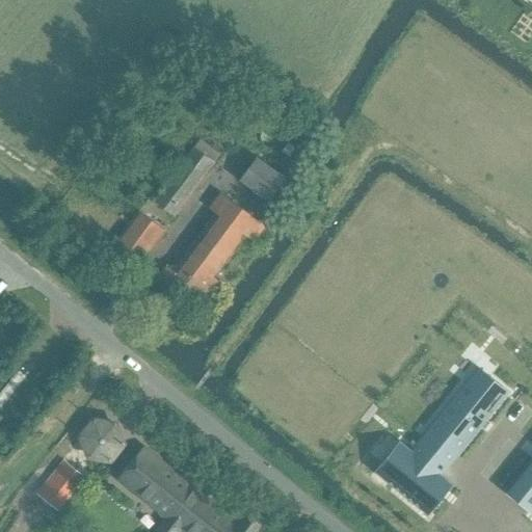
[(295,115),(290,124),(309,135),(314,128),(295,115)]
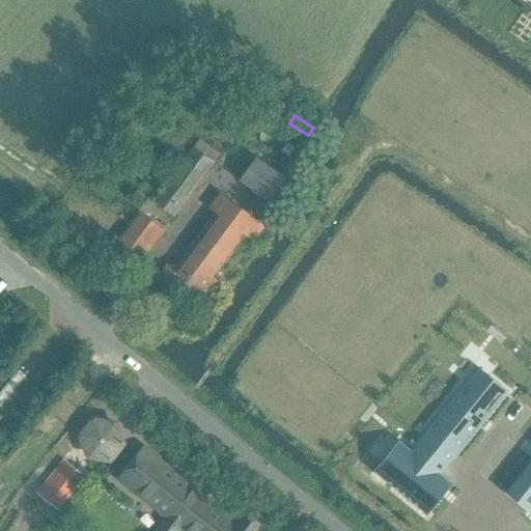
[(173,217),(214,163),(193,148),(152,202),(173,217)]
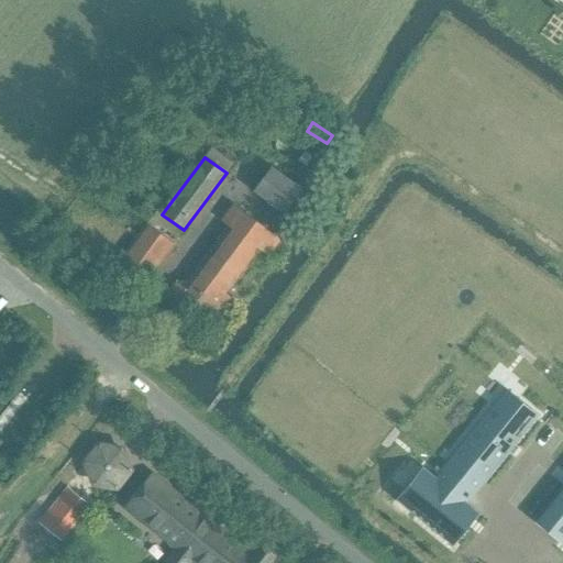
[(301,188),(296,185),(295,186),(269,168),(253,192),(283,214),(301,188)]
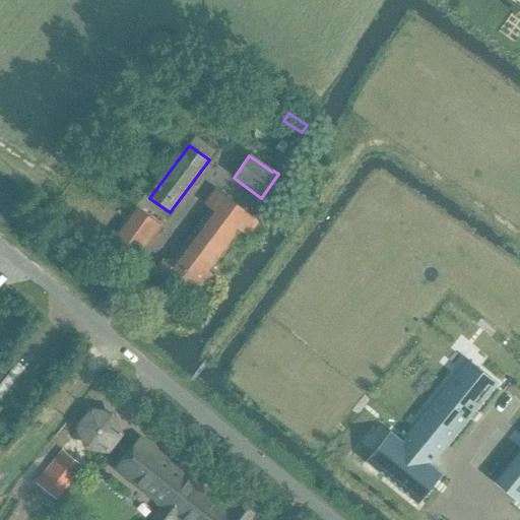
[(209,273),(210,271),(240,232),(248,238),(259,222),(215,190),(204,206),(209,209),(168,265),(163,261),(152,275),(170,287),(172,284),(196,303),(214,277),(209,273)]
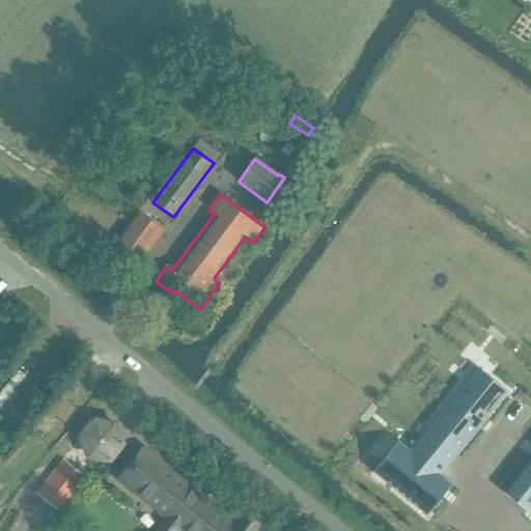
[(141,260),(163,231),(135,211),(114,240),(141,260)]
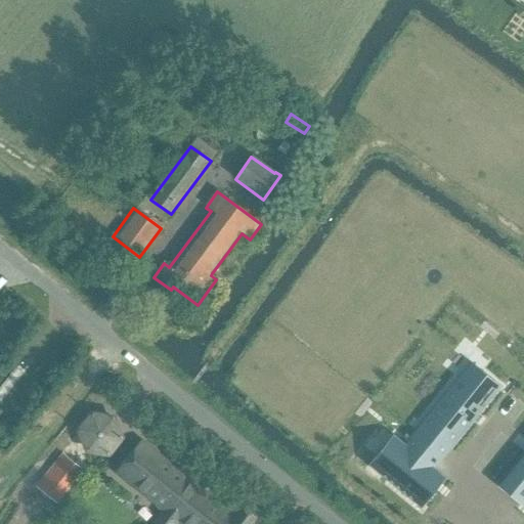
[(457,378),(411,434),(442,460),(450,450),(501,388),(481,372),(471,363),(470,362),(469,364),(457,378)]
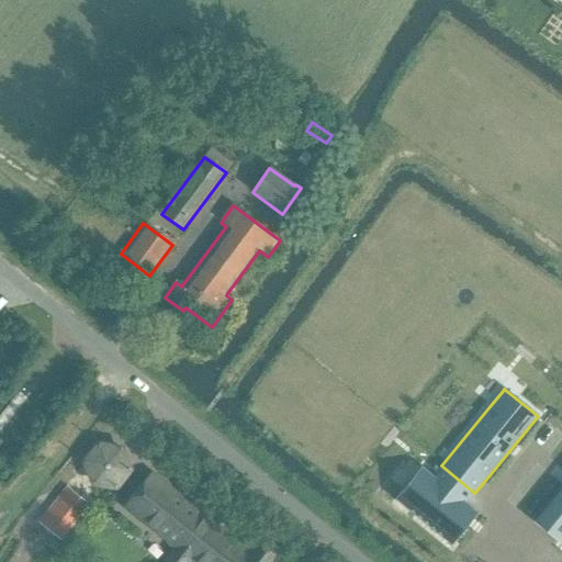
[(116,492),(133,471),(123,446),(97,442),(80,463),(90,487),(116,492)]
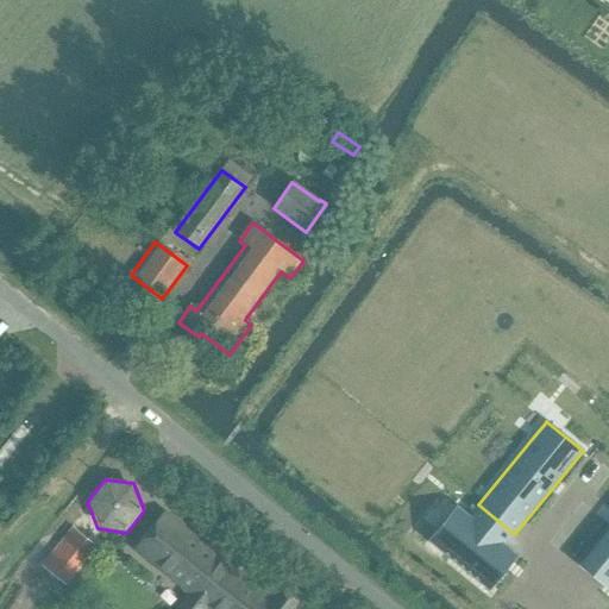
[(457,506),(427,542),(489,592),(518,557),(518,556),(506,546),(514,534),(478,504),(469,516),(457,506)]
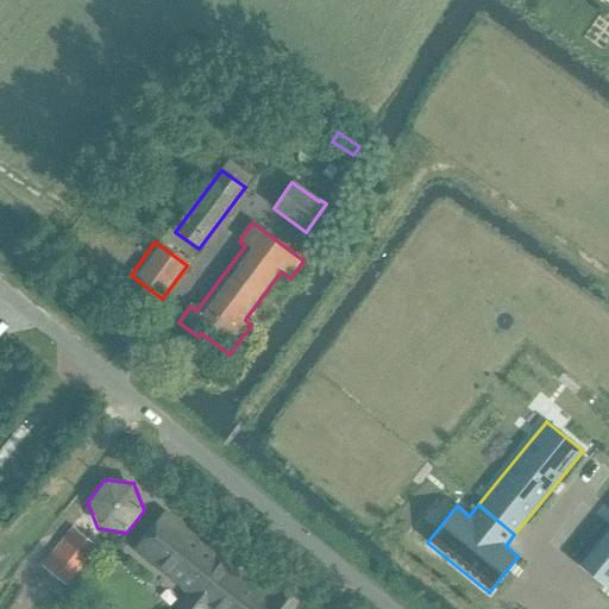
[(190,608),(205,591),(226,563),(163,514),(133,551),(187,595),(179,607),(177,608),(190,608)]
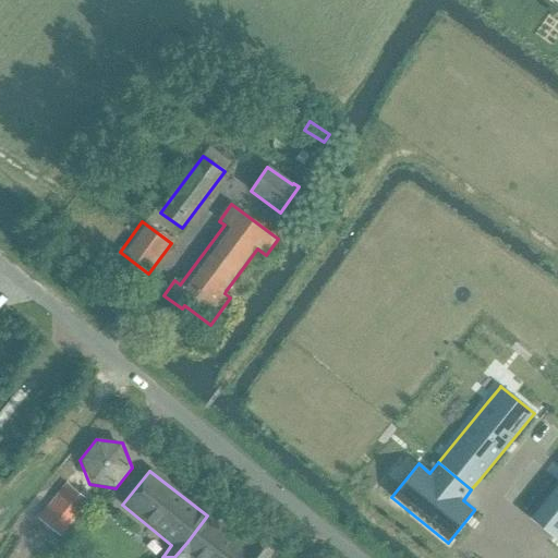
[(533,516),(531,519),(557,541),(557,487),(534,518),(533,516)]
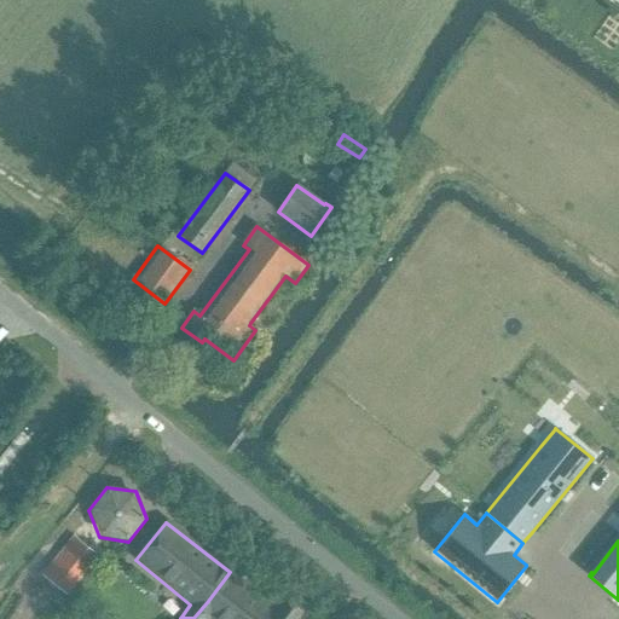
[(80,578),(57,560),(45,576),(67,594),(80,578)]
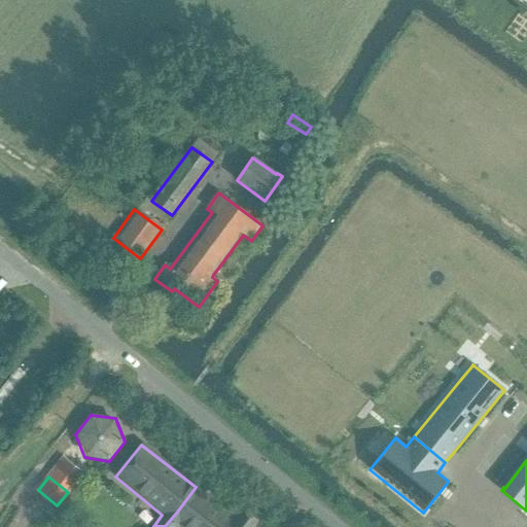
[(230,514),(213,501),(196,487),(177,512),(165,526),(253,526),(258,521),(237,504),(230,514)]
